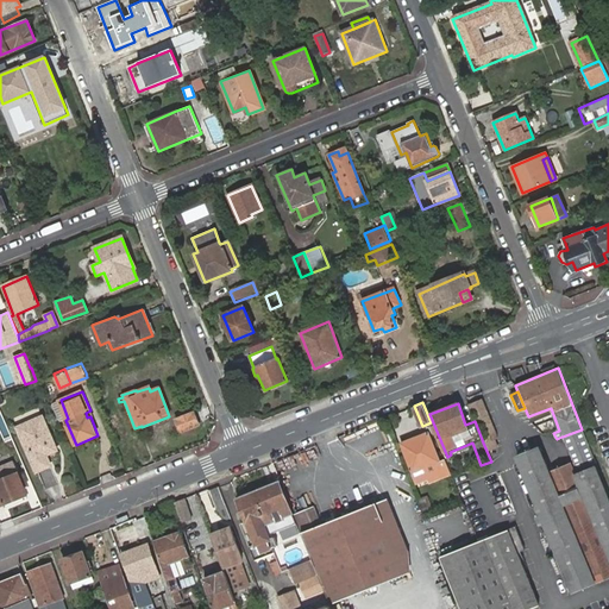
[(193,412),(176,419),(181,431),(198,424),(193,412)]
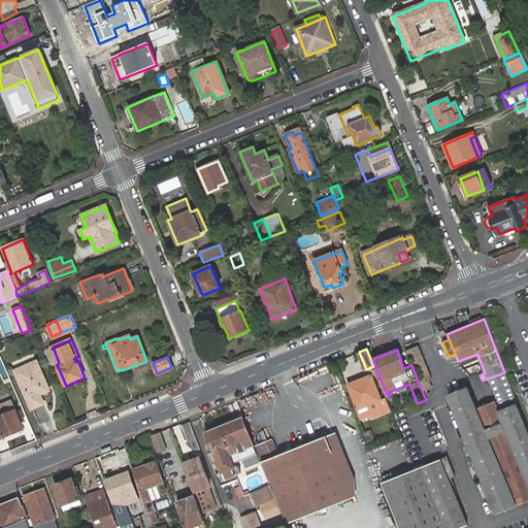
[(37,360),(13,370),(31,410),(45,403),(41,395),(51,391),(37,360)]
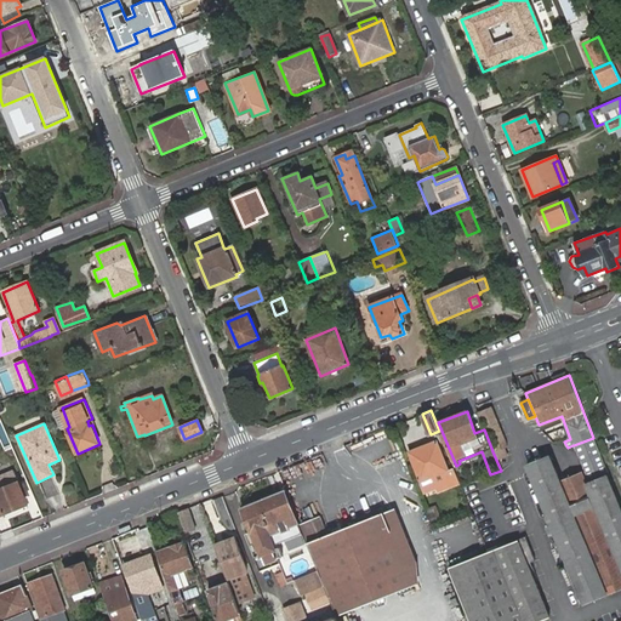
[(587,482),(608,473),(593,438),(574,445),(587,482)]
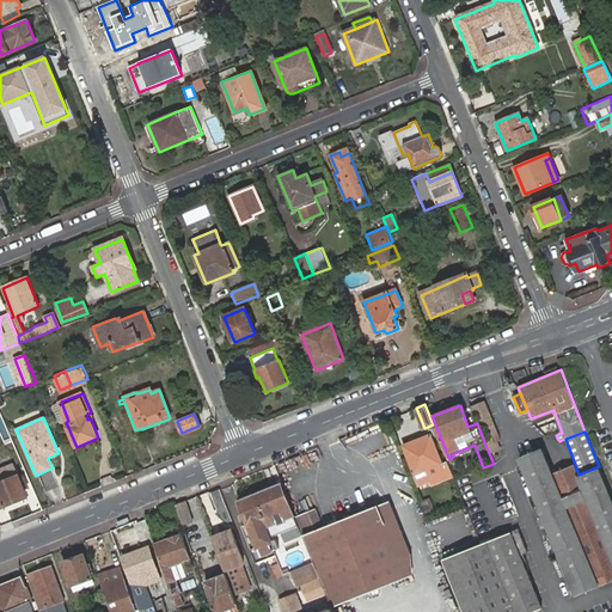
[(453,476),(447,460),(441,463),(430,434),(403,445),(414,475),(426,469),(430,481),(432,484),(453,476)]
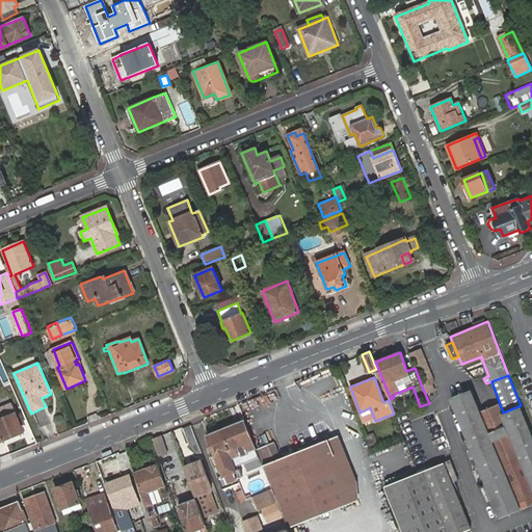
[(473,449),(468,451),(471,459),(475,457),(477,463),(474,466),(477,474),(482,472),(500,516),(531,503),(531,437),(520,408),(502,415),(499,406),(480,414),(471,392),(452,399),(473,449)]
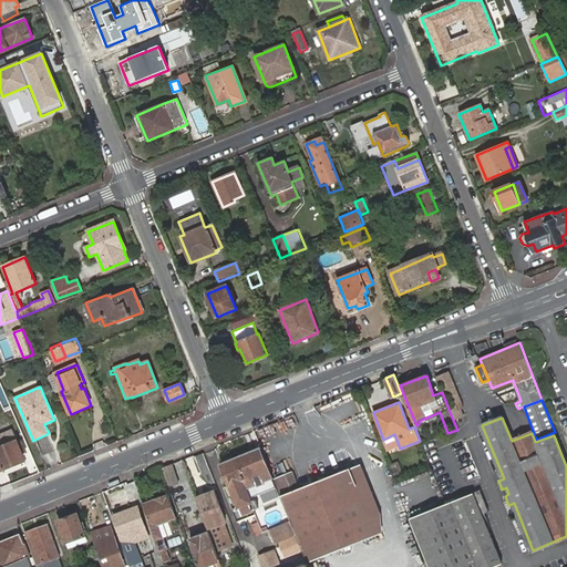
[(0,435),(0,460),(4,472),(26,463),(11,431),(0,435)]
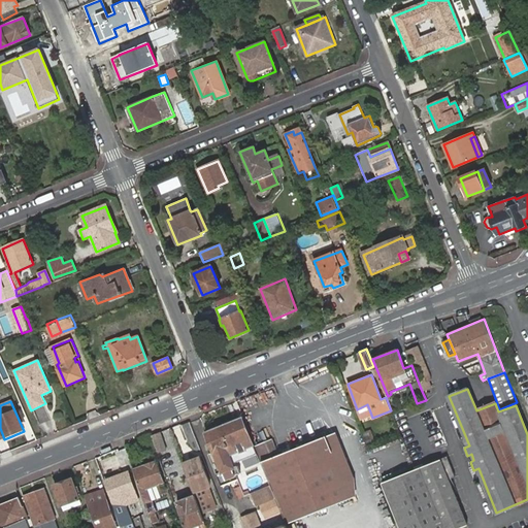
[(367,404),(357,409),(361,418),(371,415),(367,404)]
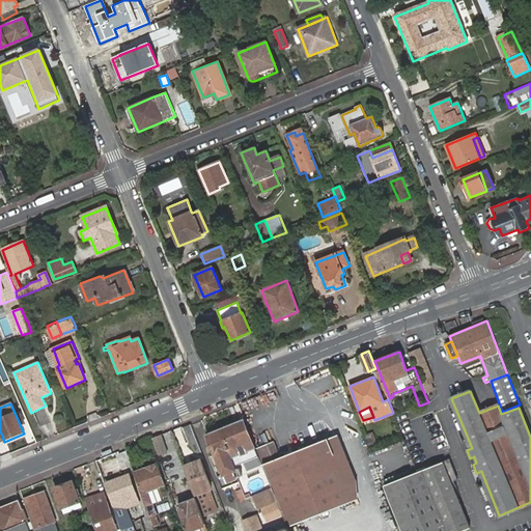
[(228,449),(239,478),(243,477),(238,466),(258,457),(243,420),(222,428),(230,448),(228,449)]
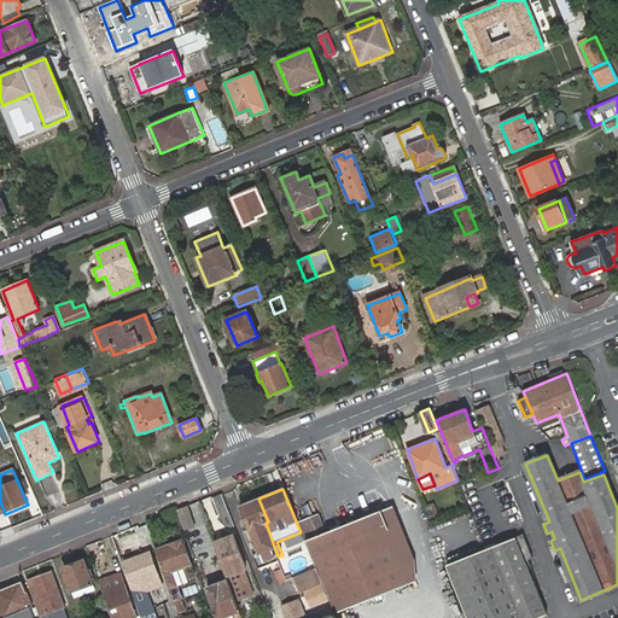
[(231,526),(233,525),(221,494),(213,497),(220,516),(231,526)]
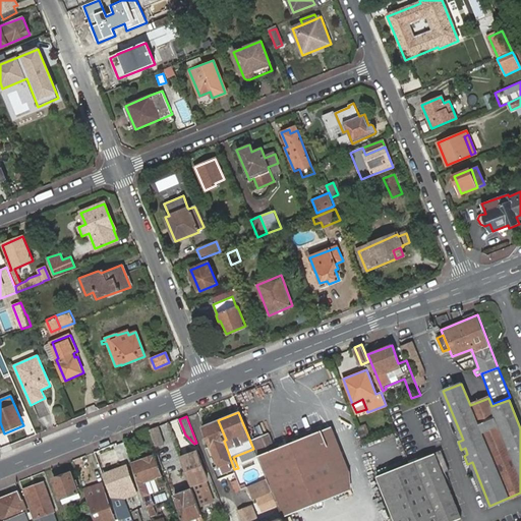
[(235,472),(234,469),(224,441),(226,440),(218,420),(203,425),(210,446),(207,448),(219,478),(235,472)]
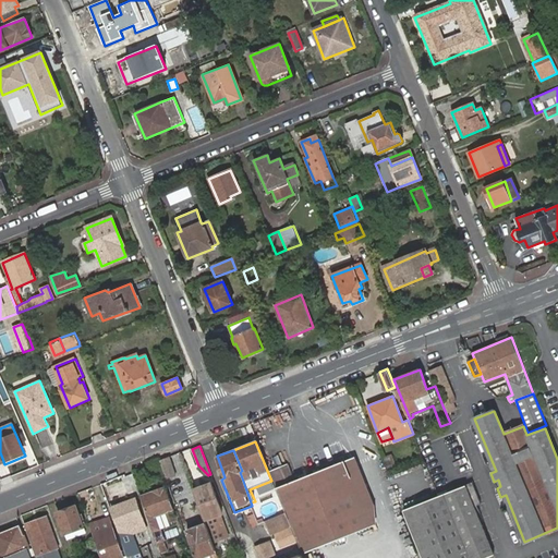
[(384,458),(388,469),(396,465),(391,455),(384,458)]
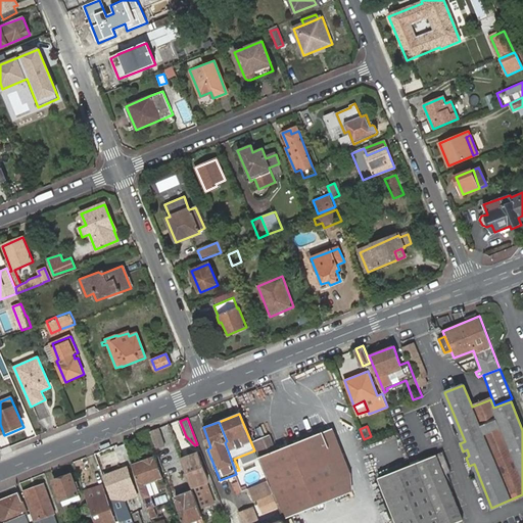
[(150,431),(154,444),(162,441),(157,428),(150,431)]
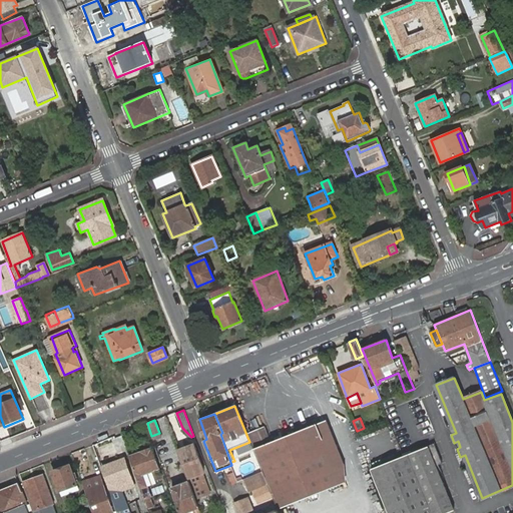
[(327,420),(317,424),(341,484),(351,480),(327,420)]
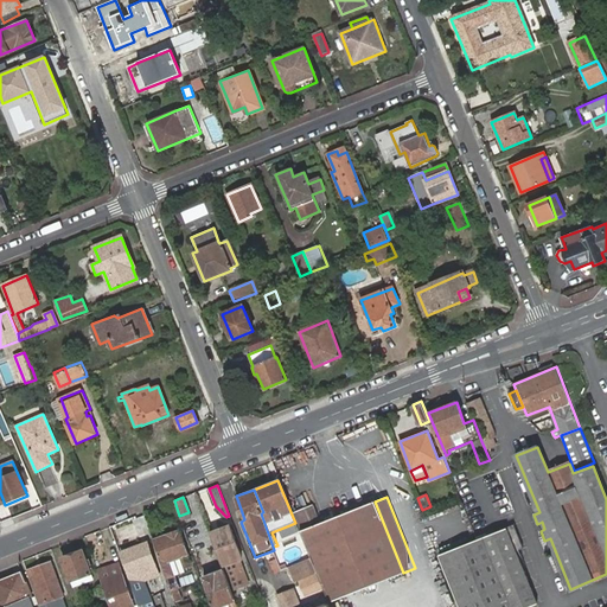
[(170,519),(179,516),(174,500),(164,504),(170,519)]
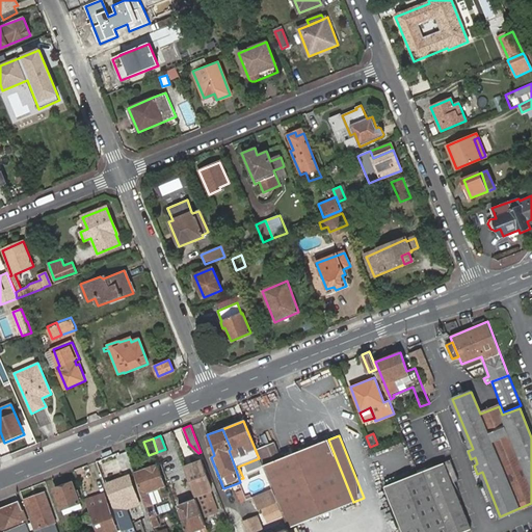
[(274,442),(257,449),(273,490),(288,527),(288,528),(353,502),(328,440),(282,458),(274,442)]
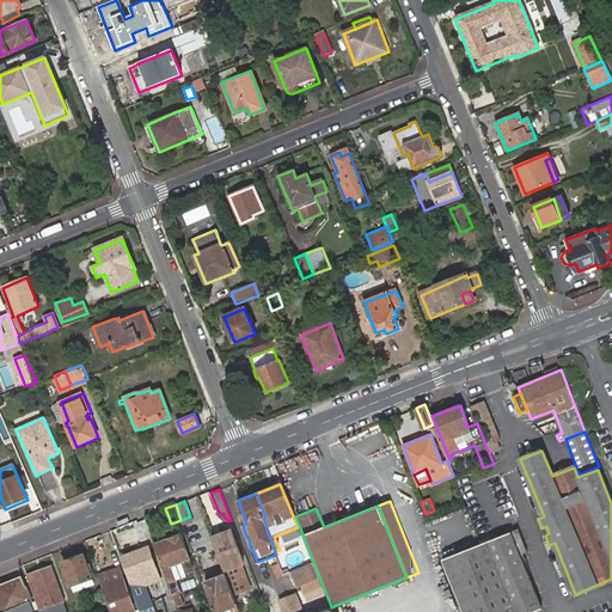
[(232,530),(212,537),(226,574),(234,598),(248,593),(245,589),(250,587),(242,563),(244,563),(232,530)]
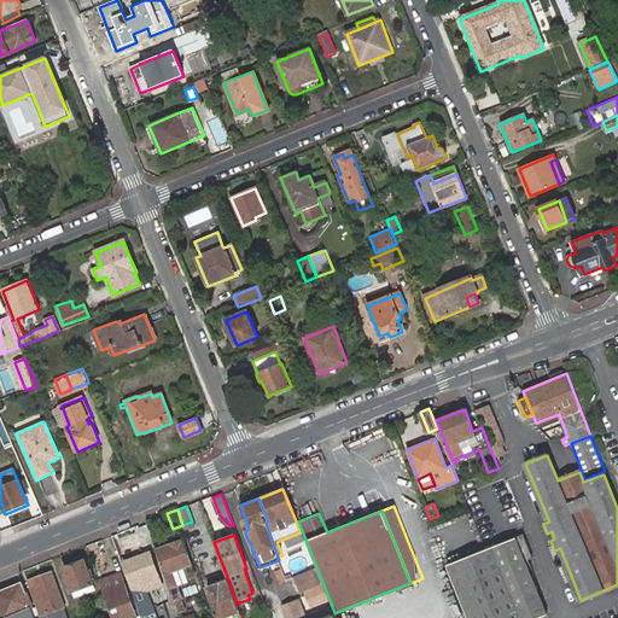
[(523,535),(448,565),(468,617),(536,617),(547,614),(525,560),(532,558),(523,535)]
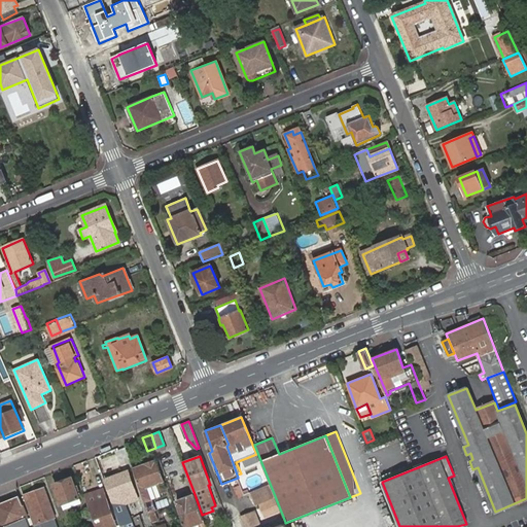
[(133,468),(148,513),(155,510),(152,499),(148,487),(157,484),(161,491),(166,490),(155,460),(133,468)]
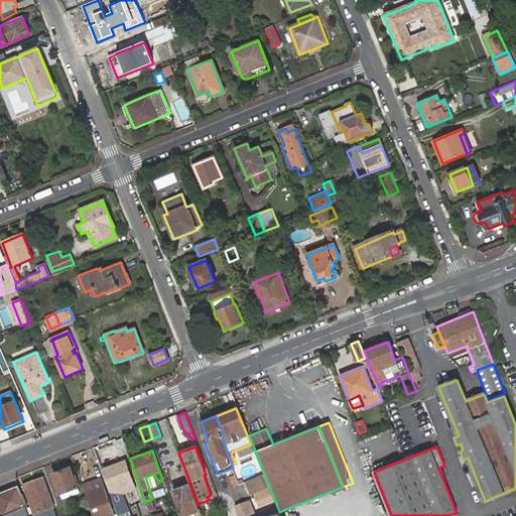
[(103,469),(113,496),(135,488),(125,461),(103,469)]
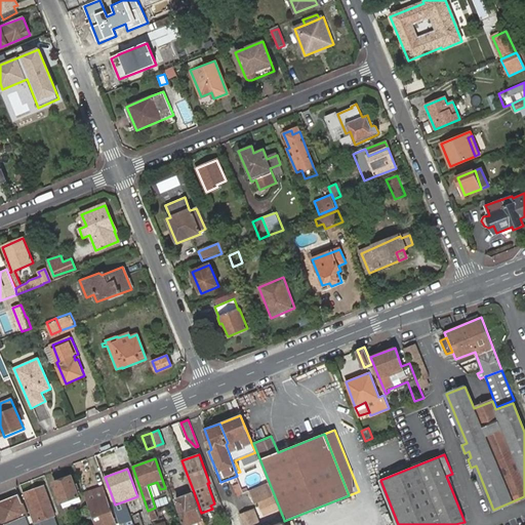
[(54,483),(64,508),(81,500),(72,476),(54,483)]
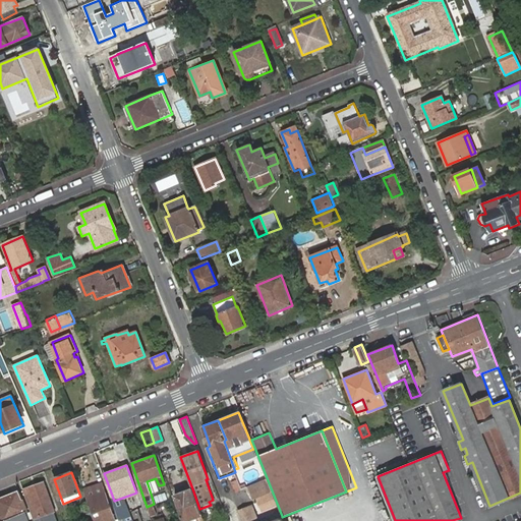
[(147,481),(151,494),(160,490),(159,485),(156,478),(147,481)]
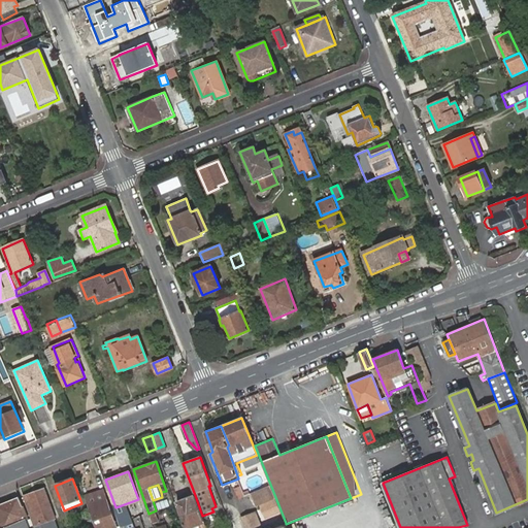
[(237,498),(244,495),(240,485),(233,488),(237,498)]
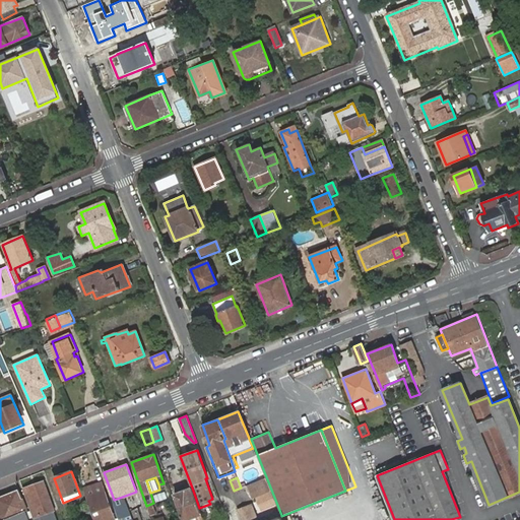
[(259,498),(272,493),(267,479),(254,485),(259,498)]
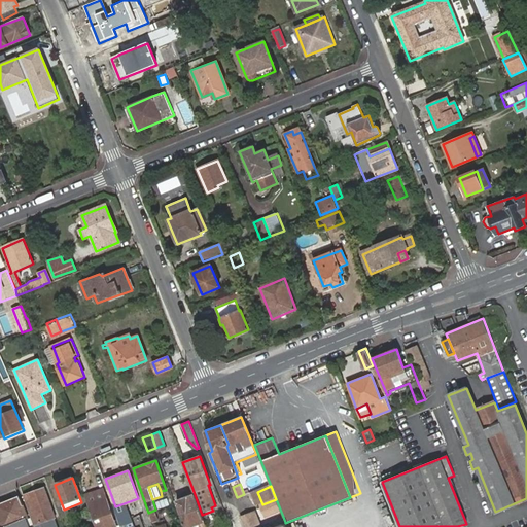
[(44,488),(24,496),(35,526),(44,526),(42,522),(55,518),(44,488)]
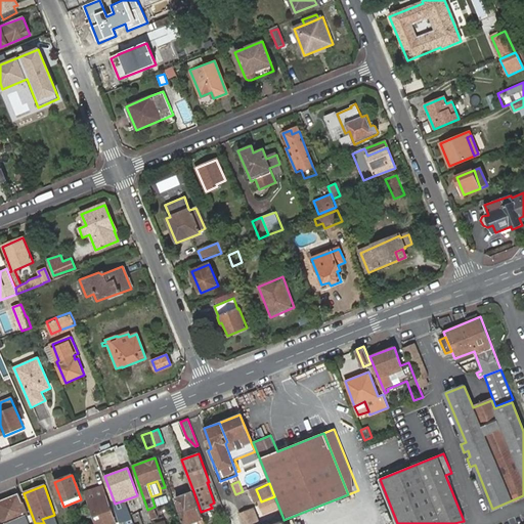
[(184,523),(203,523),(205,523),(201,512),(193,491),(175,498),(184,523)]
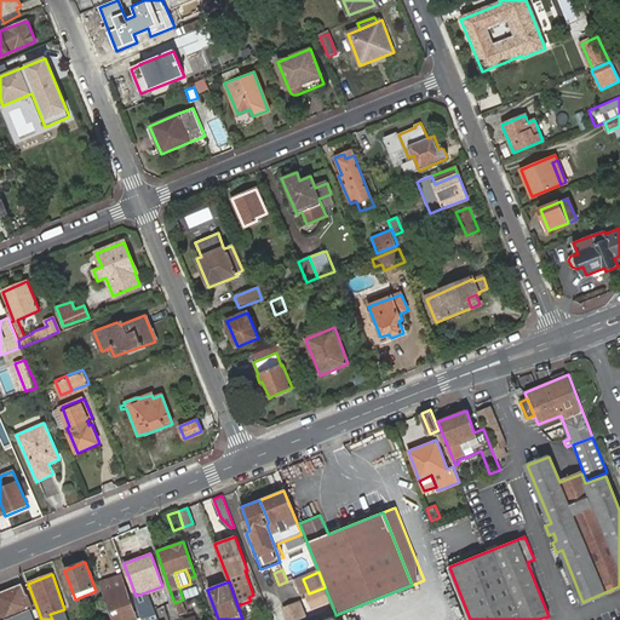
[(0,591),(0,619),(34,619),(32,610),(22,584),(0,591)]
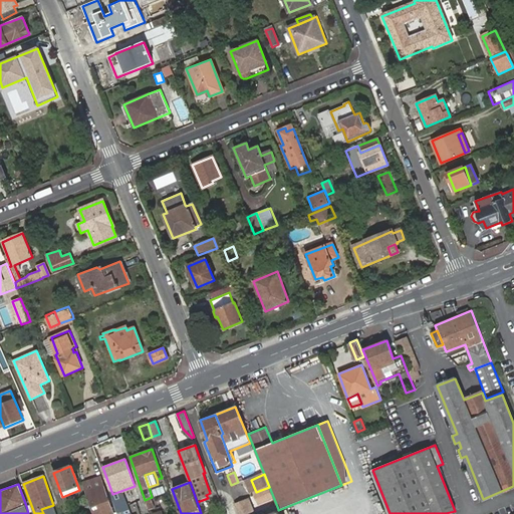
[(86,492),(94,513),(113,513),(103,486),(86,492)]
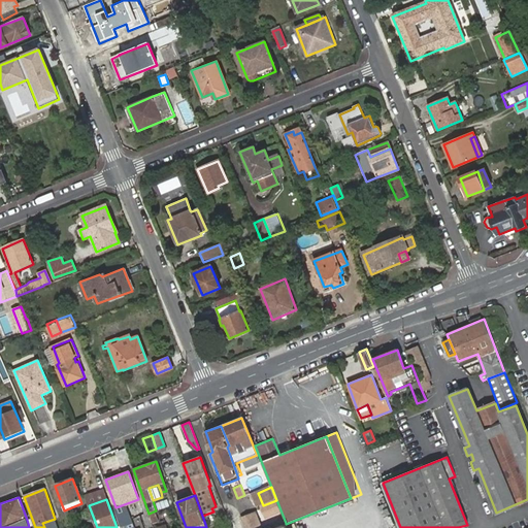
[(285,523),(286,523),(276,500),(263,505),(268,518),(281,524),(285,523)]
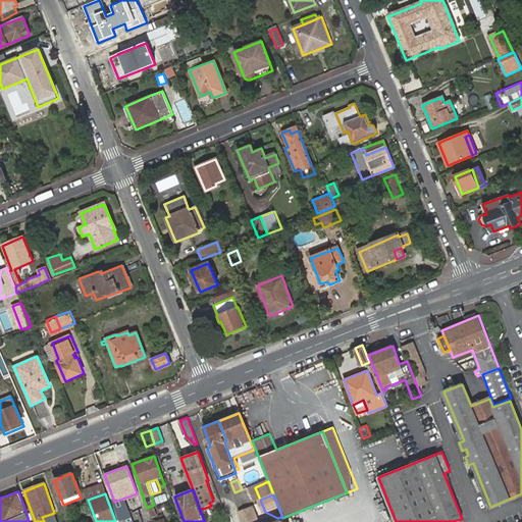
[(240,521),(249,521),(258,519),(252,504),(236,510),(240,521)]
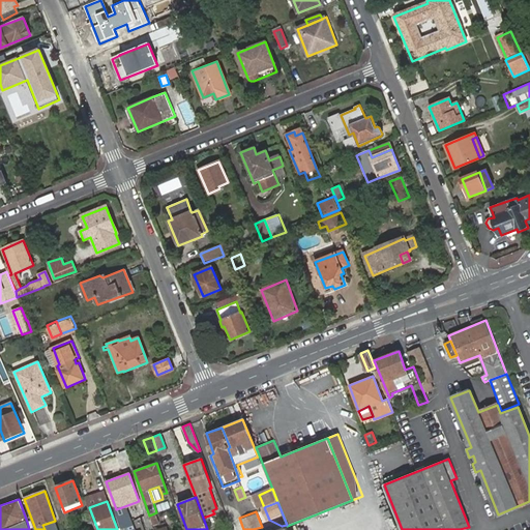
[(119,524),(121,529),(133,529),(129,521),(119,524)]
